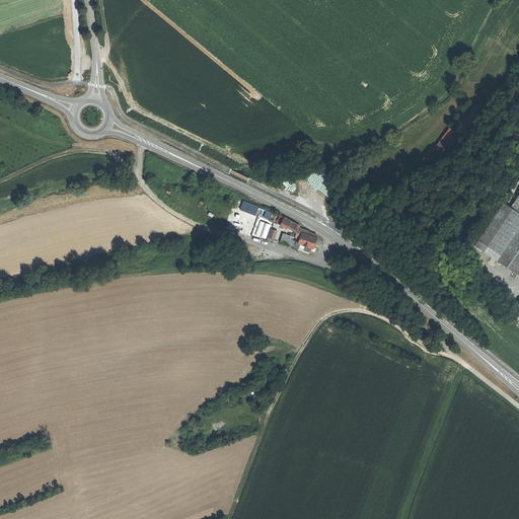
[(462,135),(451,126),(441,139),(452,147),(462,135)]
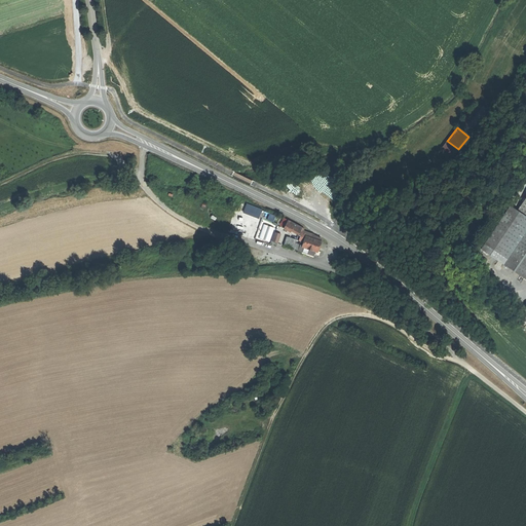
[(474,188),(472,186),(465,192),(468,194),(474,188)]
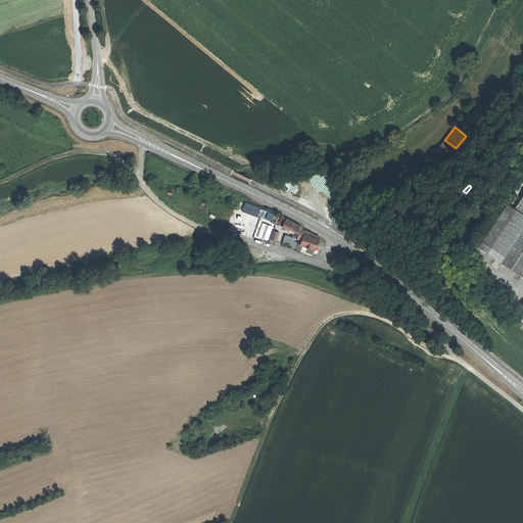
[(501,263),(522,229),(522,216),(507,205),(478,247),(501,263)]
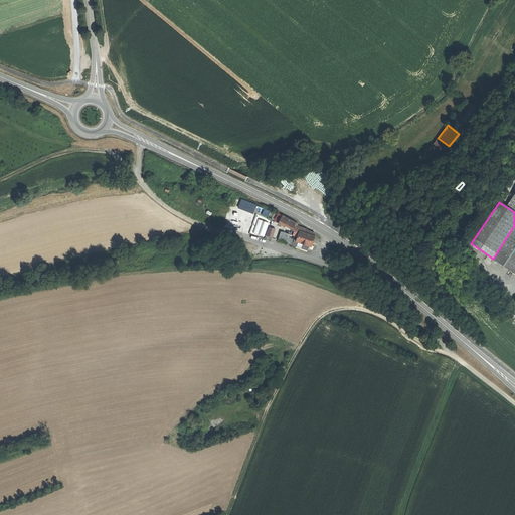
[(297,223),(283,216),(280,221),(294,228),(297,223)]
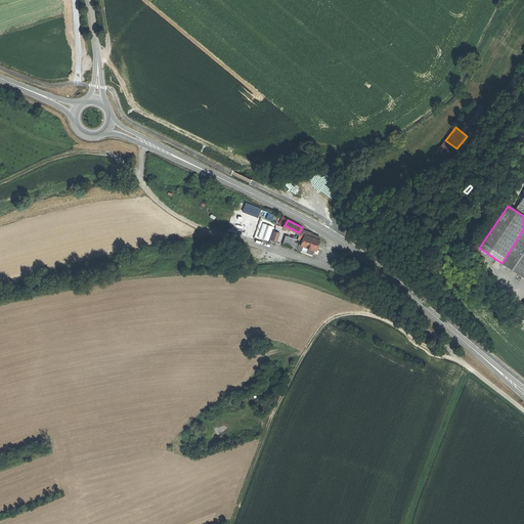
[(269,241),(273,226),(262,223),(258,237),(269,241)]
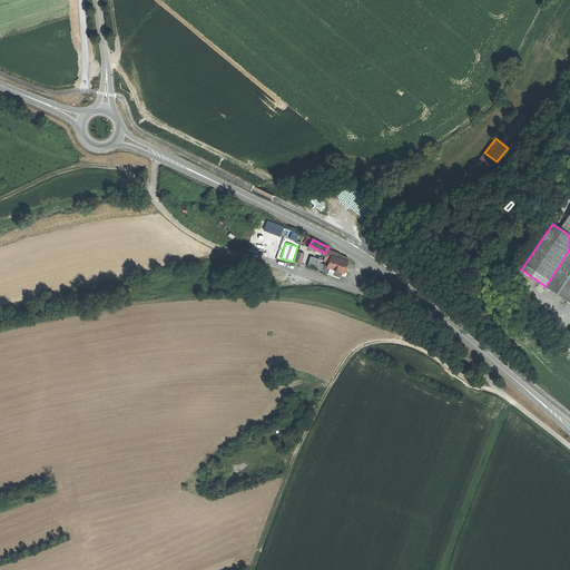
[(569,302),(569,249),(546,286),(569,302)]
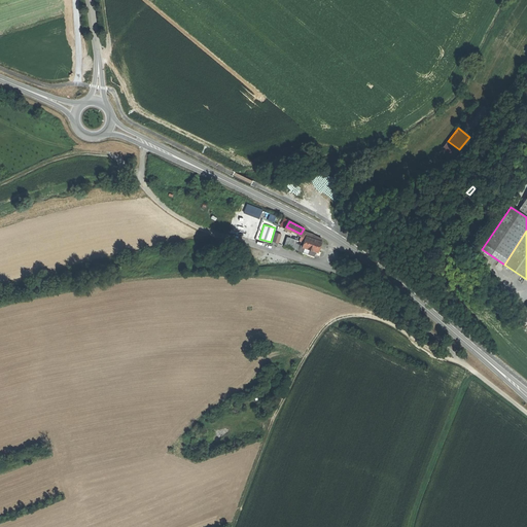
[(279,243),(281,235),(276,233),(273,241),(279,243)]
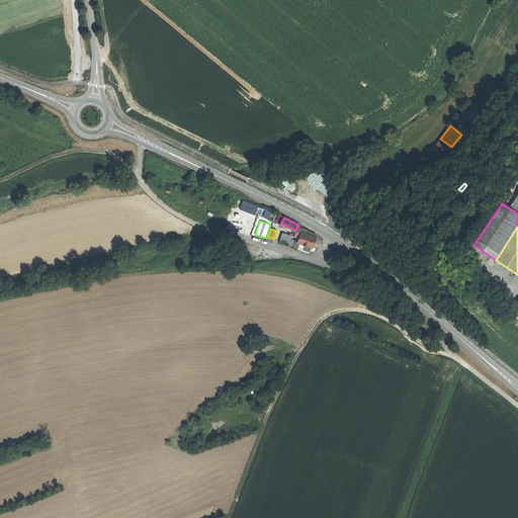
[(308,235),(301,233),(298,243),(303,244),(303,245),(308,246),(311,247),(313,245),(316,238),(311,236),(308,235)]
